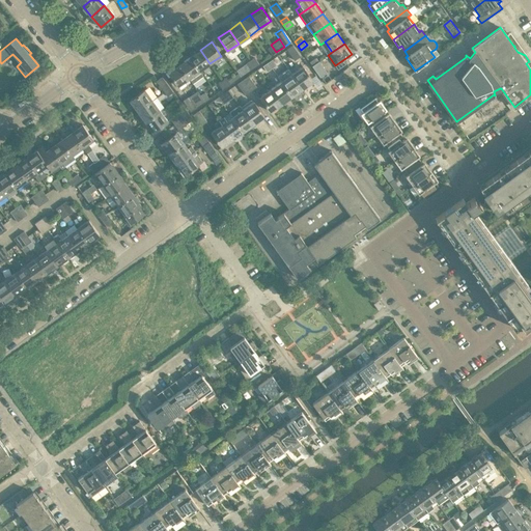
[(272,55),(276,52),(271,45),(267,47),(272,55)]
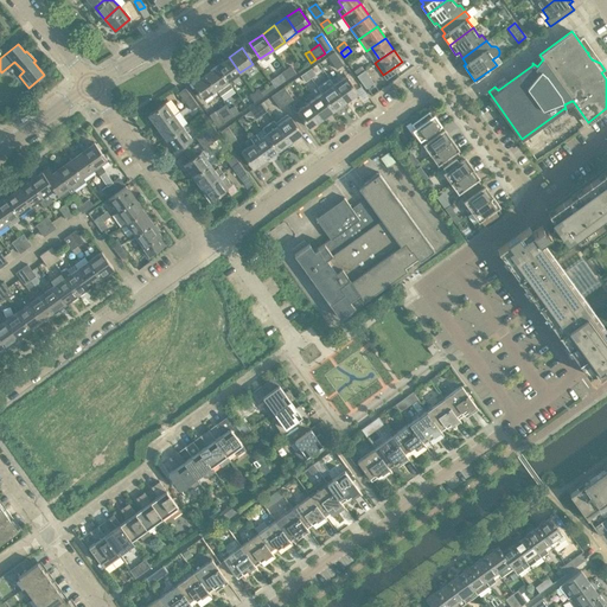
[(342,63),(333,51),(327,56),(336,68),(342,63)]
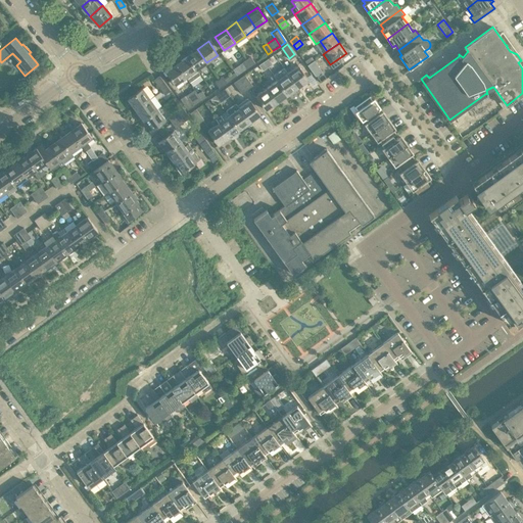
[(196,69),(206,62),(197,49),(187,56),(196,69)]
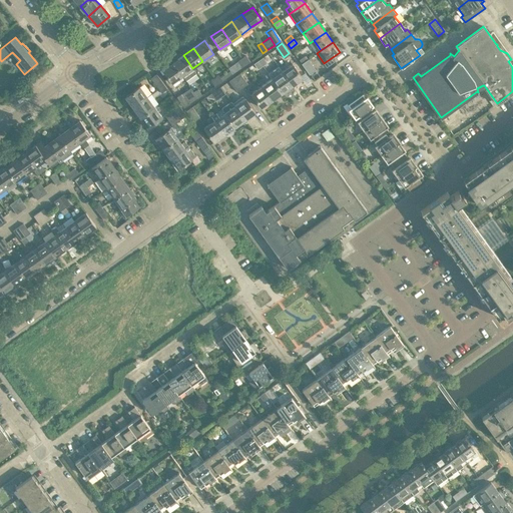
[(185,80),(196,73),(192,68),(183,55),(173,62),(182,75),(185,80)]
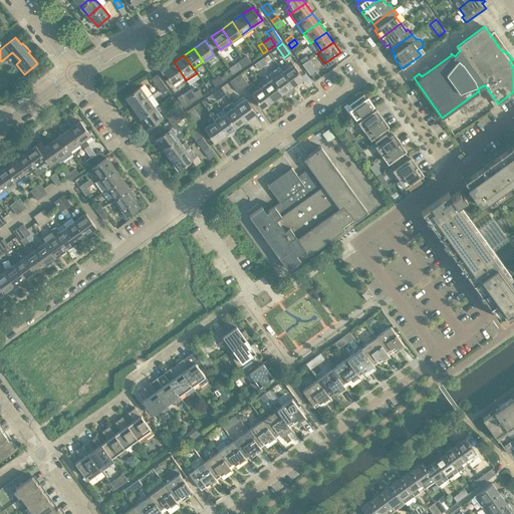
[(242,58),(246,64),(251,61),(246,55),(242,58)]
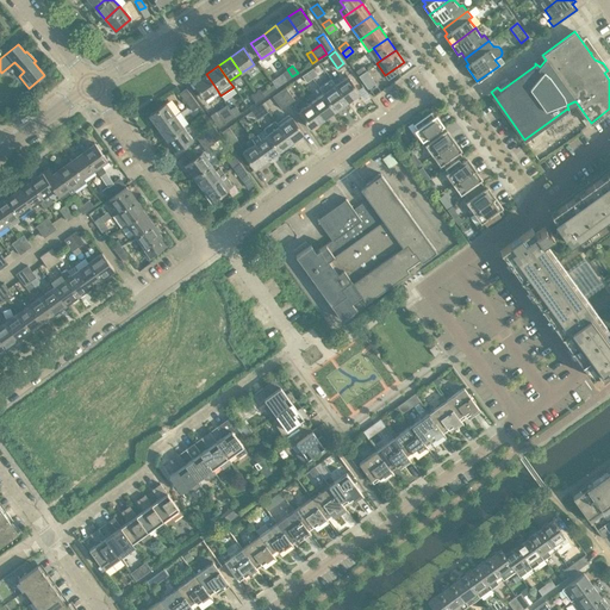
[(355,70),(359,75),(366,70),(362,66),(355,70)]
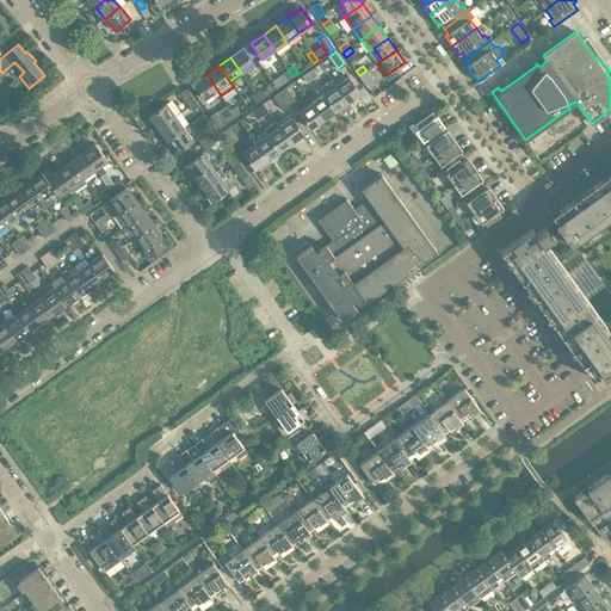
[(313,79),(318,74),(313,68),(308,72),(313,79)]
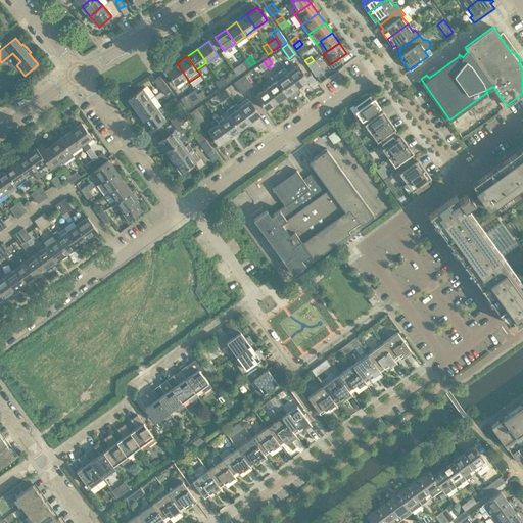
[(242,61),(247,68),(250,65),(246,59),(242,61)]
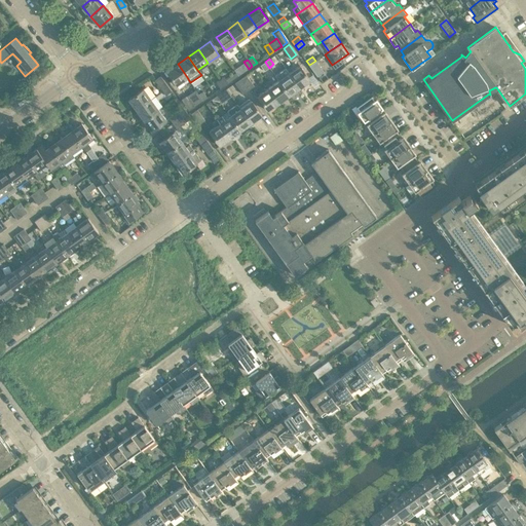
[(312,70),(318,65),(315,61),(309,65),(312,70)]
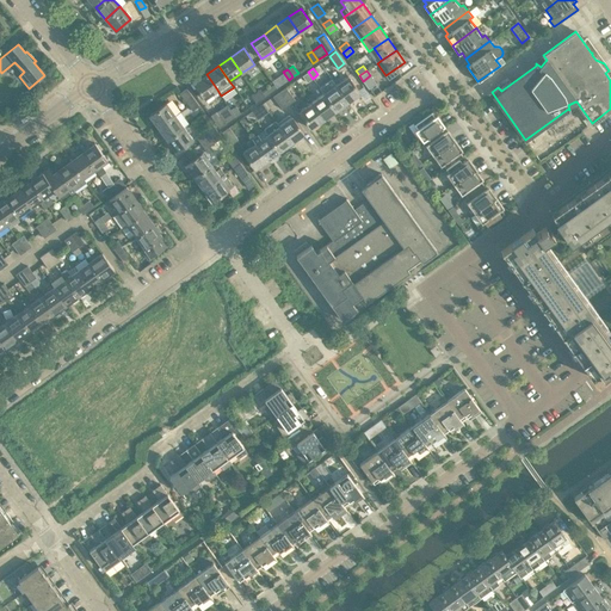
[(302,75),(307,82),(313,79),(308,72),(302,75)]
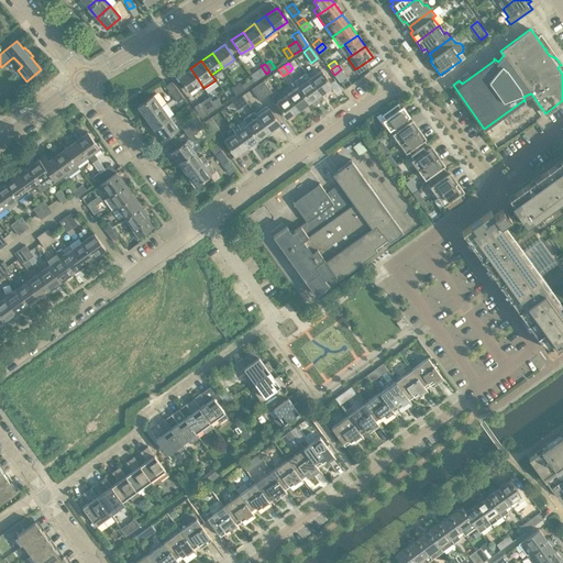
[(200,83),(190,68),(178,76),(188,91),(200,83)]
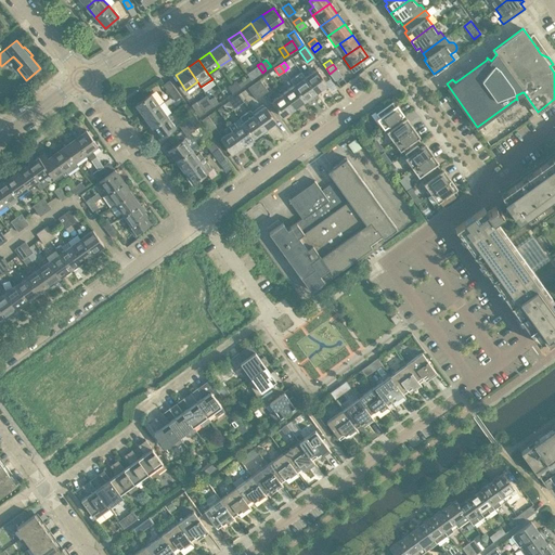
[(317,93),(328,86),(317,69),(305,77),(317,93)]
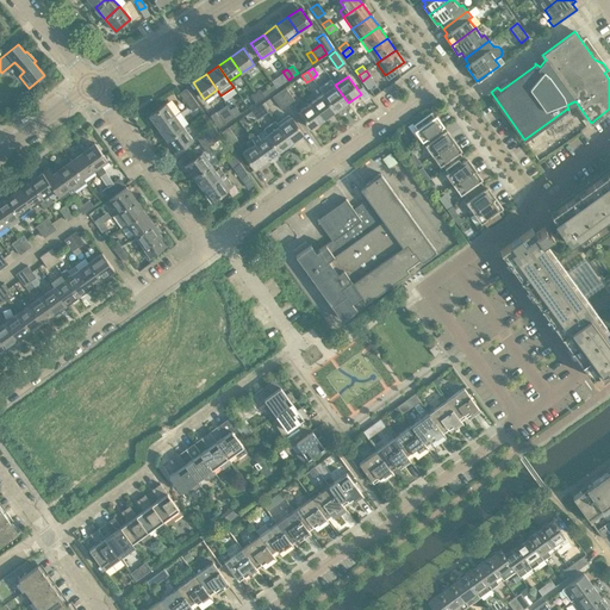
[(330,78),(317,87),(323,94),(336,112),(348,103),(335,85),(330,78)]
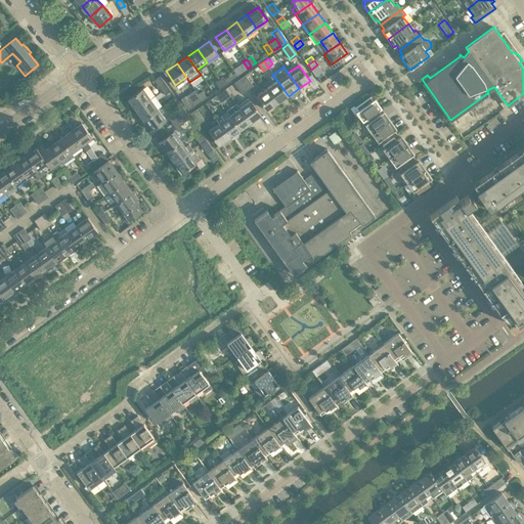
[(247,90),(253,86),(245,75),(238,79),(247,90)]
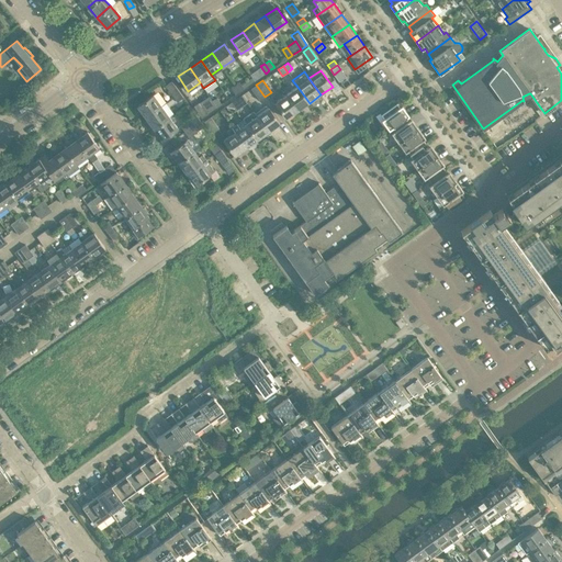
[(165,86),(173,98),(179,93),(170,81),(165,86)]
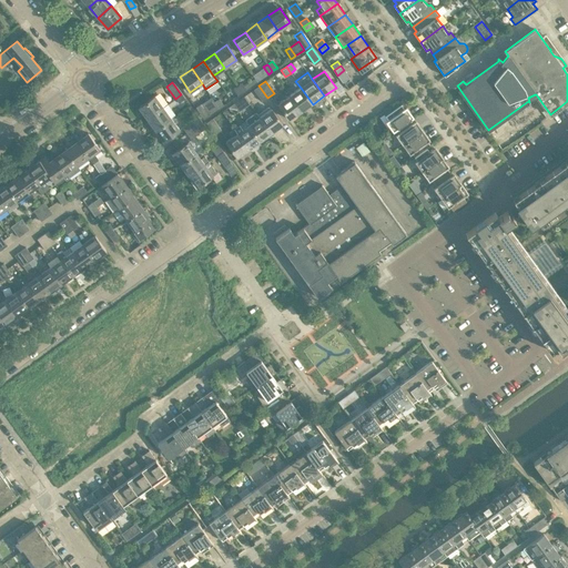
[(237,85),(242,92),(246,89),(242,82),(237,85)]
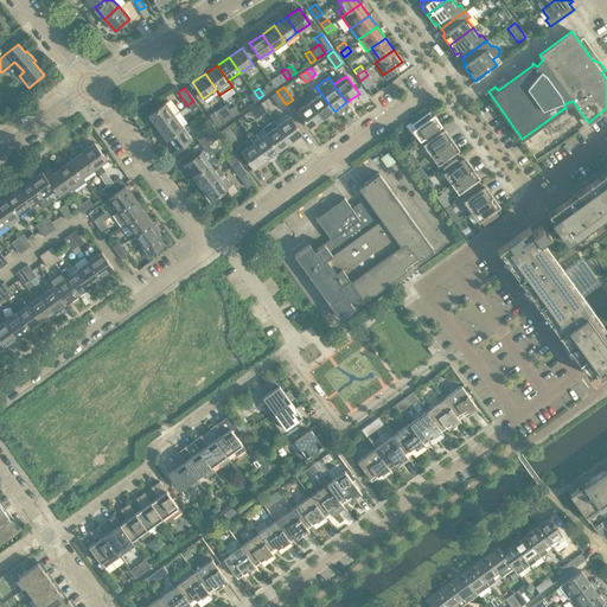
[(249,95),(254,102),(259,98),(254,91),(249,95)]
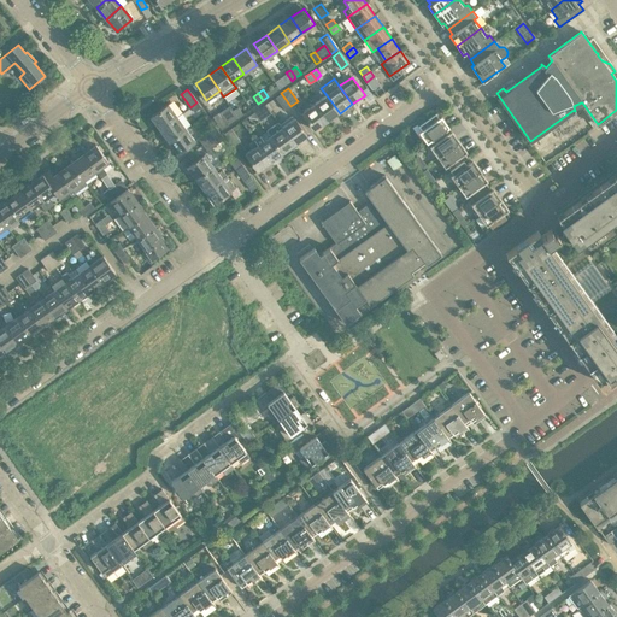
[(275,98),(285,110),(291,106),(281,93),(275,98)]
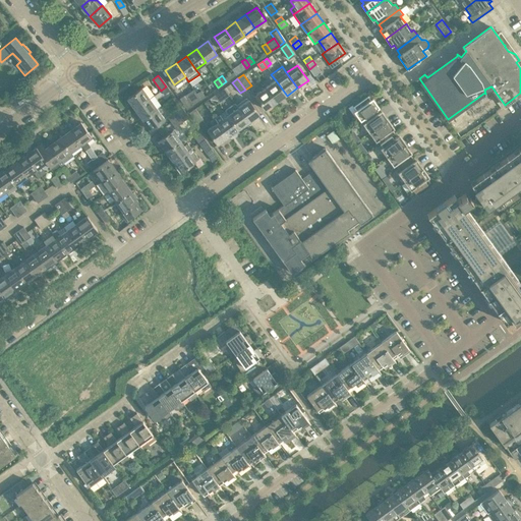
[(277,103),(287,96),(276,80),(266,88),(277,103)]
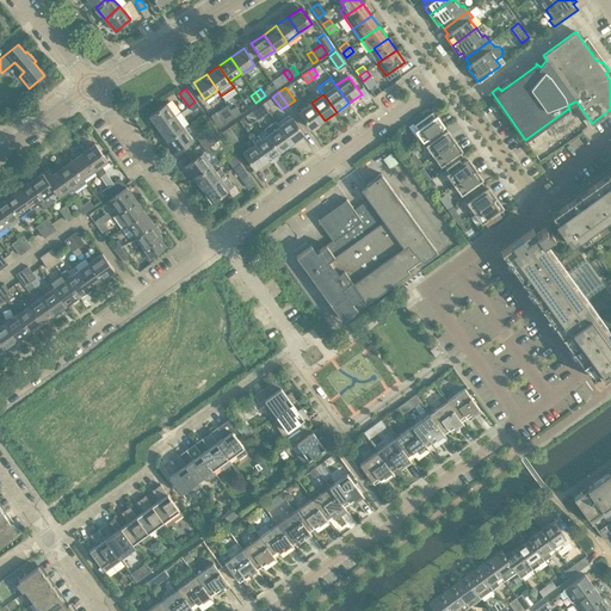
[(195,102),(189,106),(192,111),(198,106),(195,102)]
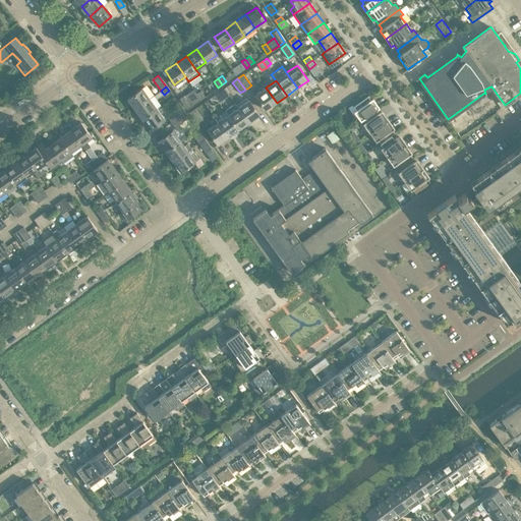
[(277,103),(266,88),(255,95),(267,110),(277,103)]
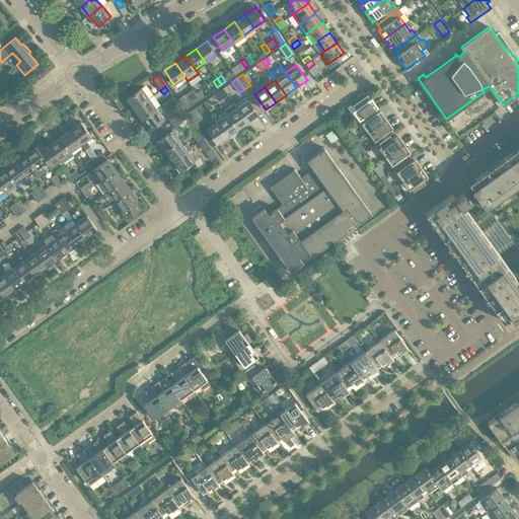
[(127,98),(134,108),(149,98),(141,88),(127,98)]
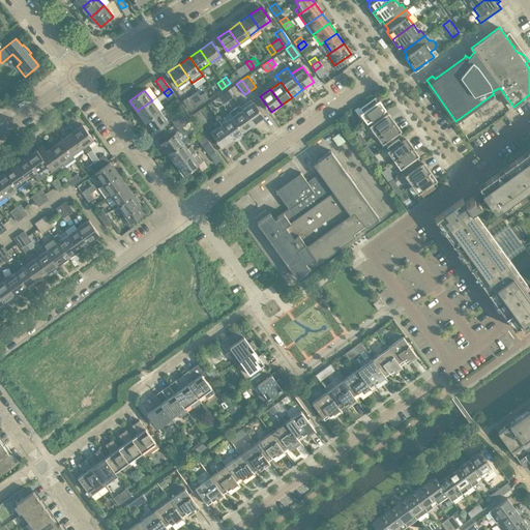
[(200,95),(204,101),(209,98),(204,92),(200,95)]
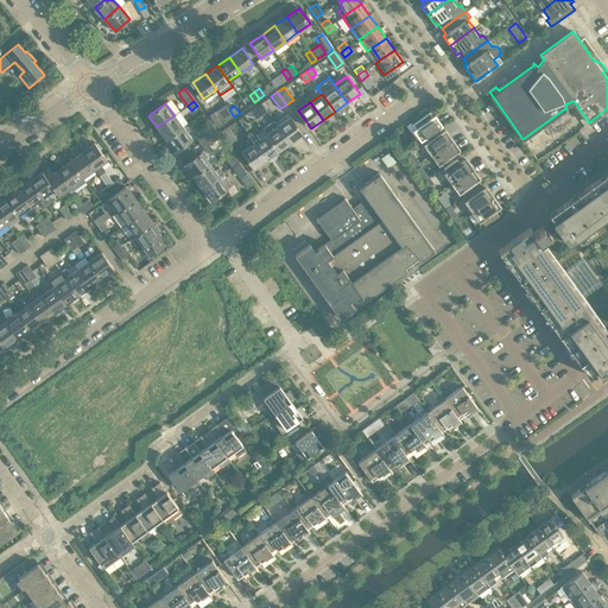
[(253,118),(260,114),(255,107),(248,112),(253,118)]
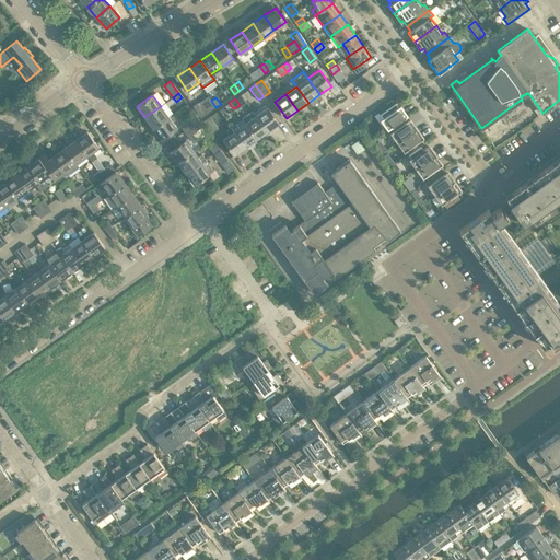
[(193,105),(201,117),(207,113),(199,102),(193,105)]
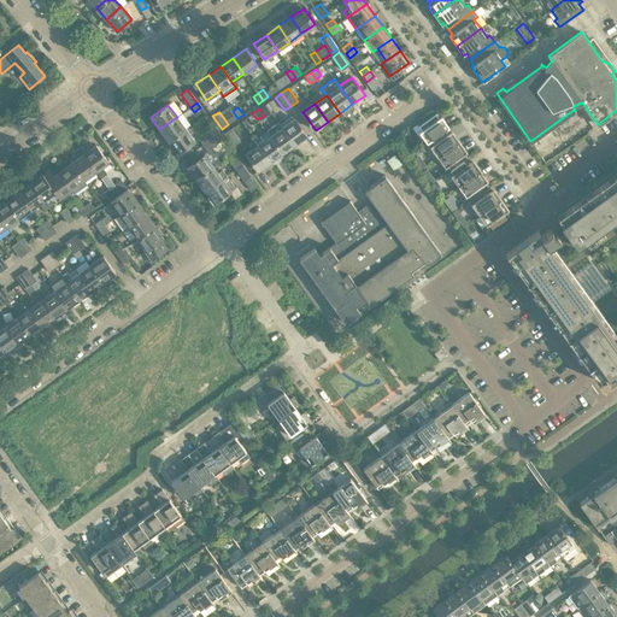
[(427,142),(429,140),(446,128),(448,127),(442,118),(441,119),(435,113),(418,125),(422,130),(419,131),(427,142)]
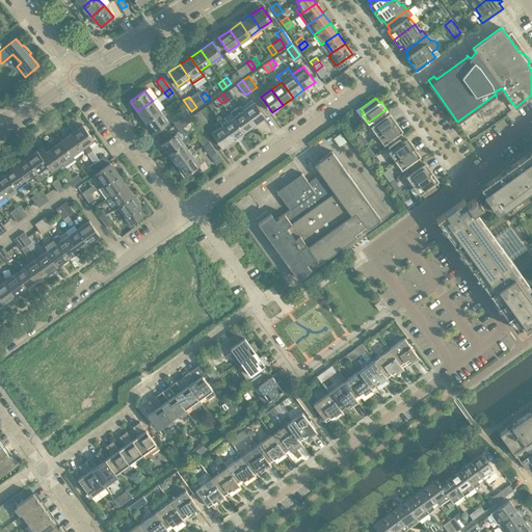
[(137,111),(144,122),(160,111),(153,101),(137,111)]
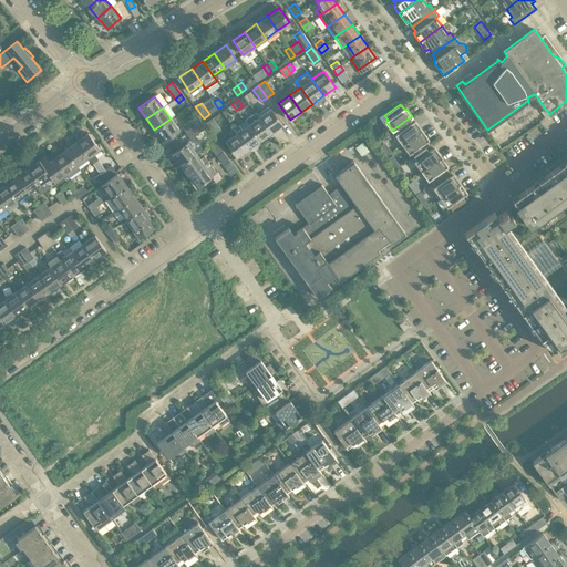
[(271,109),(259,117),(271,134),(282,125),(271,109)]
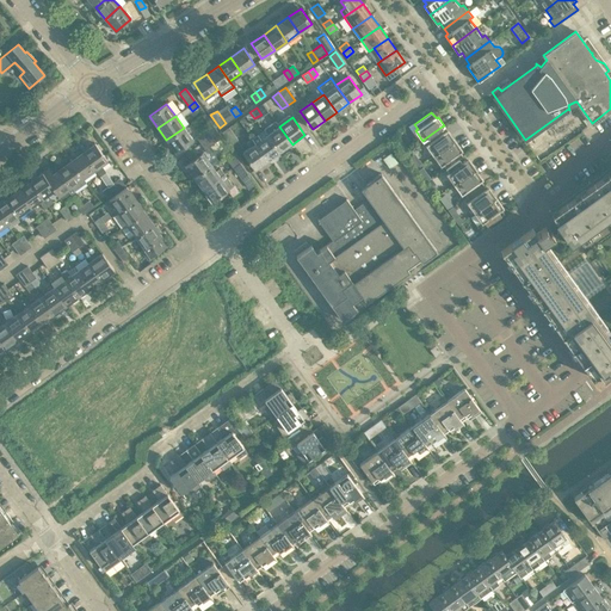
[(196,136),(201,143),(217,131),(213,125),(196,136)]
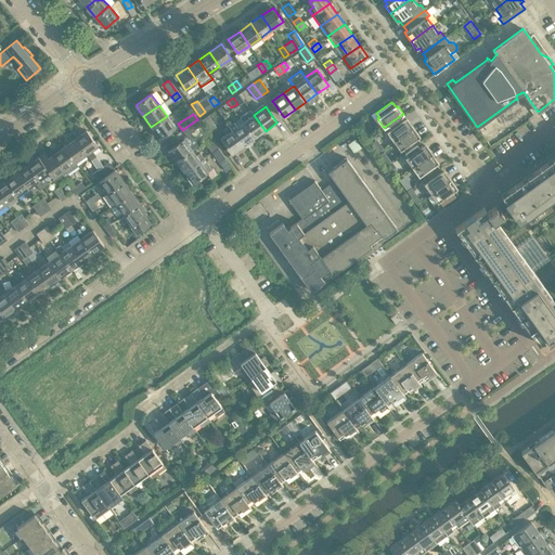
[(210,131),(217,127),(208,115),(202,119),(210,131)]
